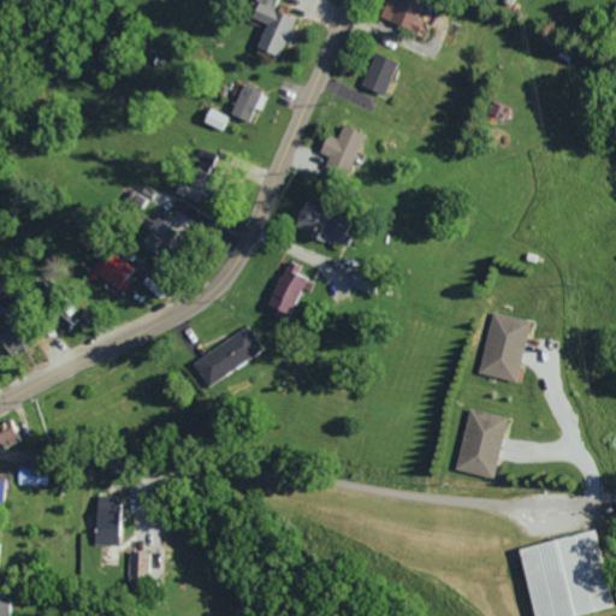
[(255,47),(278,55),(283,42),(285,43),(295,18),(271,9),(274,0),(253,0),(248,17),(264,23),(255,47)]
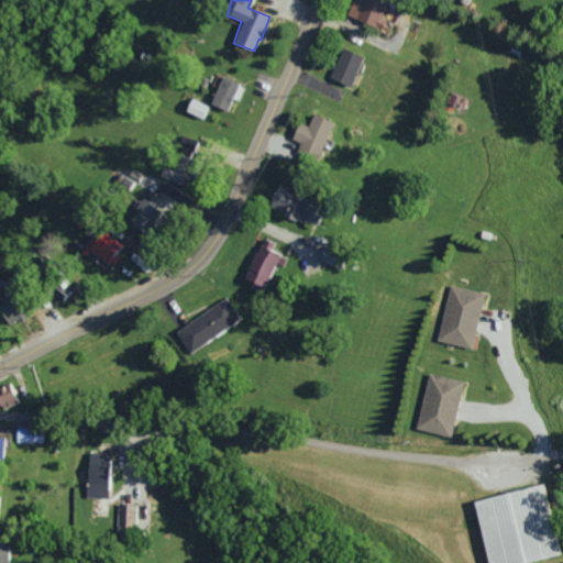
[(353,0),(351,0),(345,15),(377,29),(388,2),(383,0),(360,0),(360,2),(353,0)]
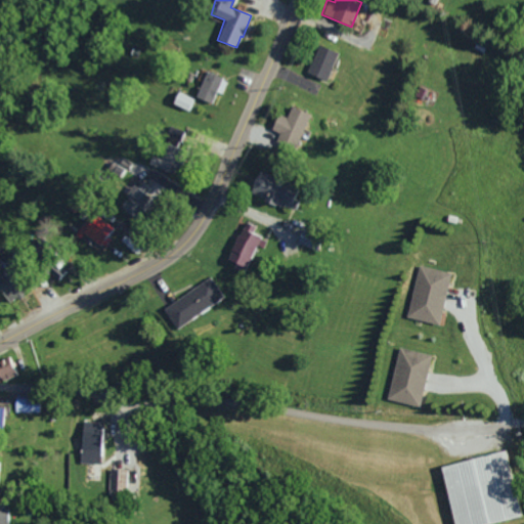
[(305,73),(325,80),(336,52),(316,44),(305,73)]
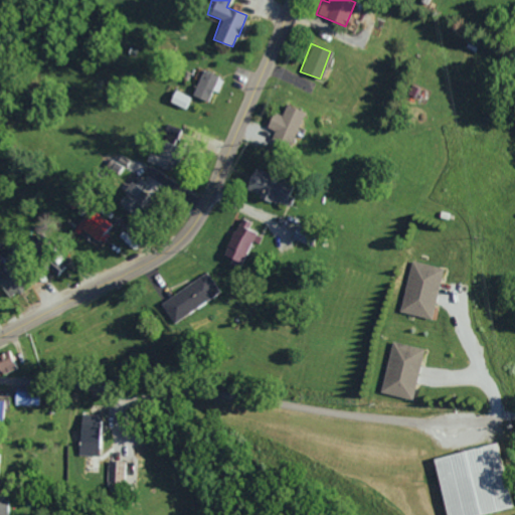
[(211,90),(216,92),(222,78),(201,69),(191,96),(206,102),(211,90)]
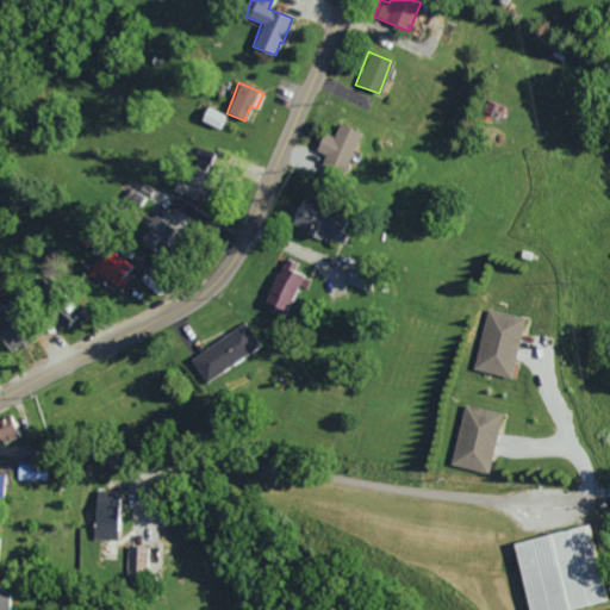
[(226,114),(205,105),(199,120),(221,130),(226,114)]
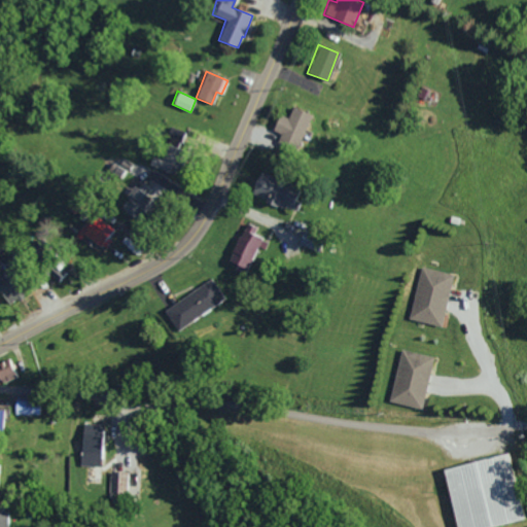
[(295,150),(310,113),(291,107),(286,118),(277,114),(272,130),(279,133),(276,143),(295,150)]
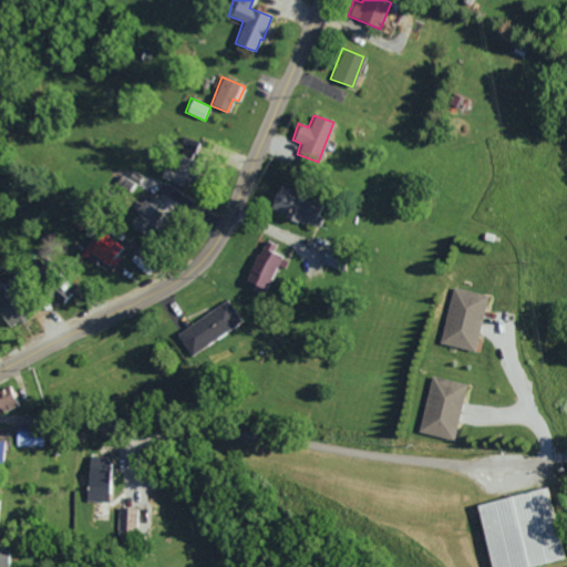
[(186,178),(162,166),(157,176),(182,188),(186,178)]
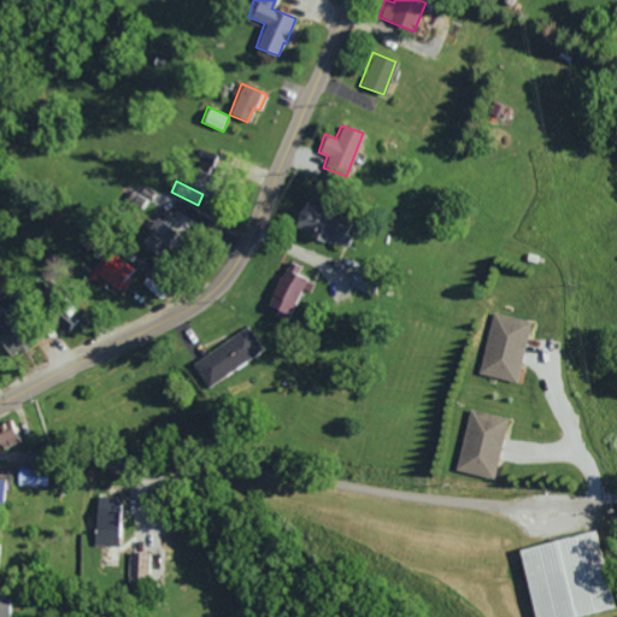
[(148,199),(131,189),(125,199),(142,209),(148,199)]
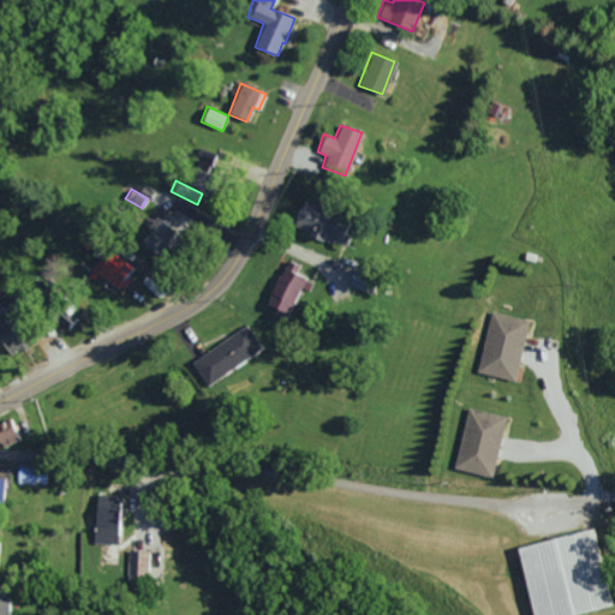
[(335,244),(342,214),(297,203),(291,226),(306,230),(304,237),(335,244)]
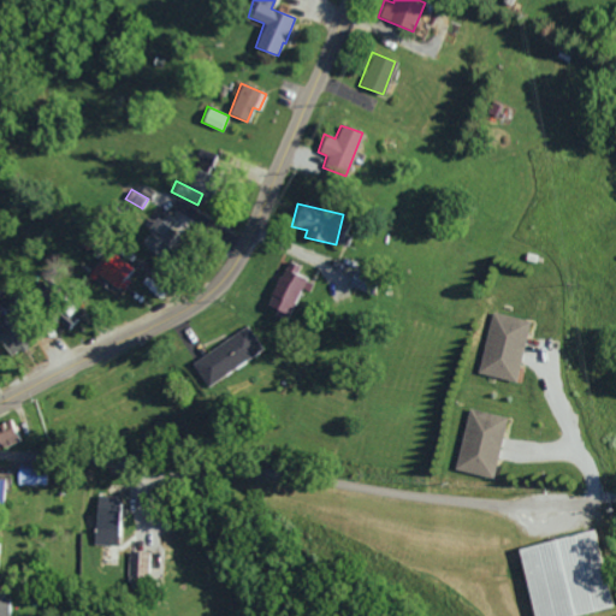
[(138,241),(152,255),(176,234),(163,219),(138,241)]
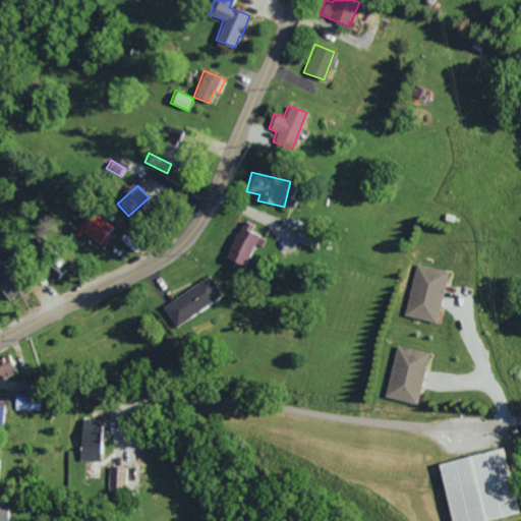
[(114,227),(90,211),(77,229),(101,245),(114,227)]
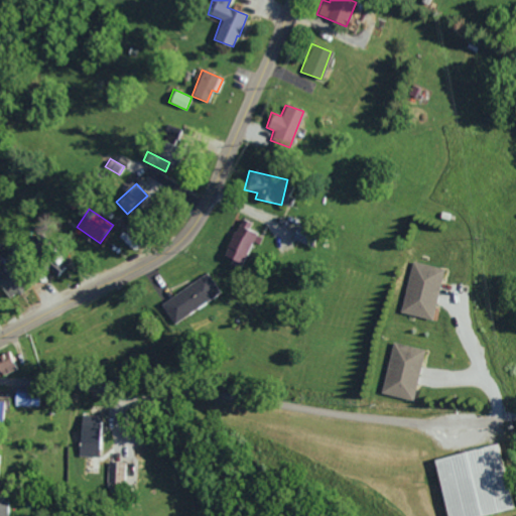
[(240,264),(254,231),(247,228),(250,223),(238,218),(221,257),(240,264)]
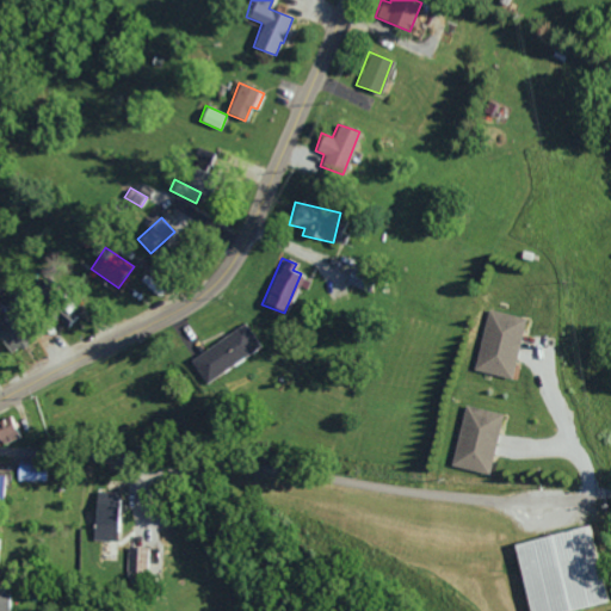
[(75,322),(69,301),(53,304),(57,327),(75,322)]
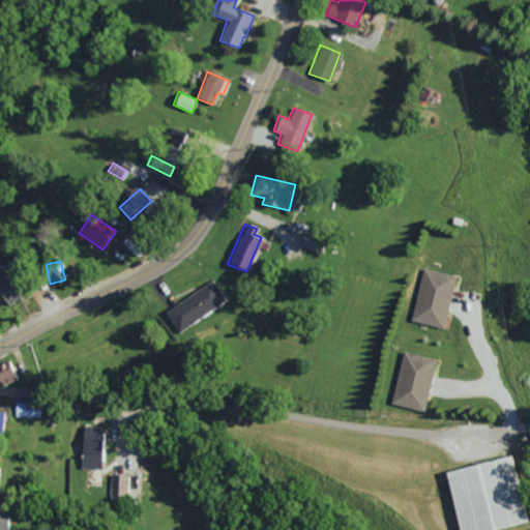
[(443,328),(454,275),(422,268),(411,321),(443,328)]
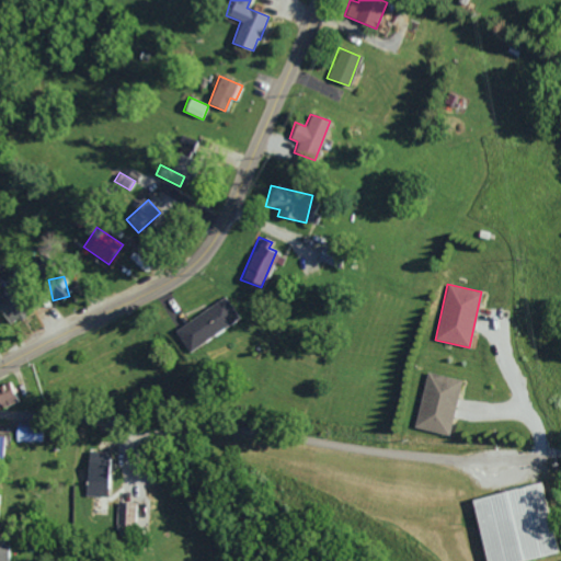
[(173,330),(189,352),(238,318),(224,296),(173,330)]
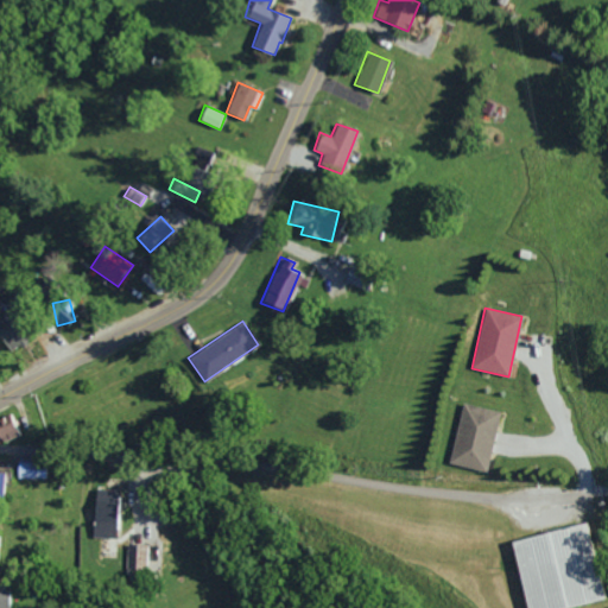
[(447,463),(485,472),(498,411),(461,403),(447,463)]
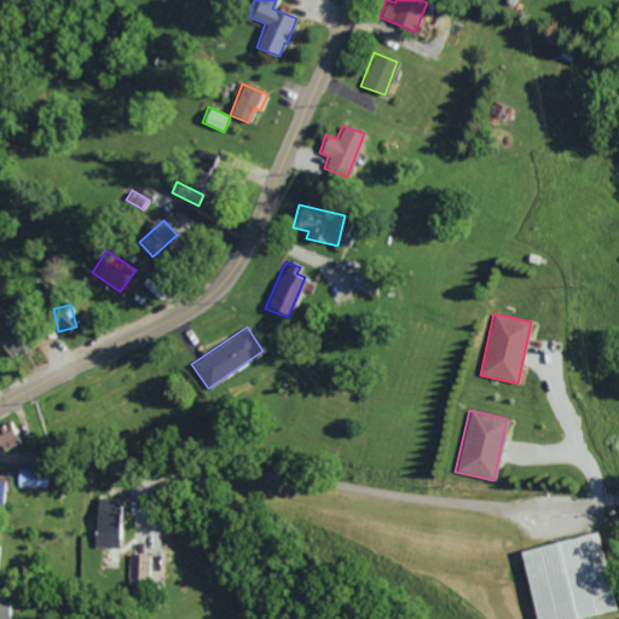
[(0,424),(0,450),(23,441),(13,418),(0,424)]
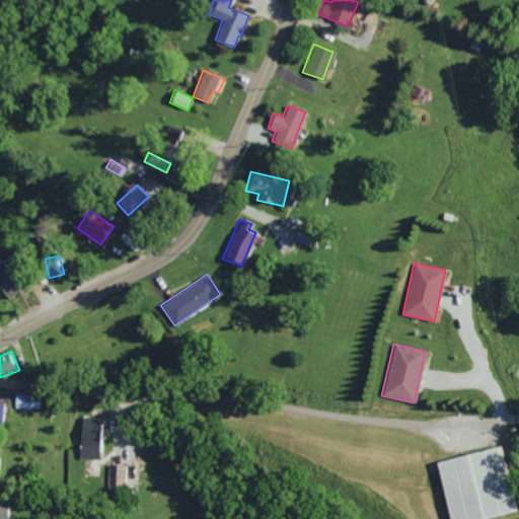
[(15,408),(40,409),(40,394),(15,394),(15,408)]
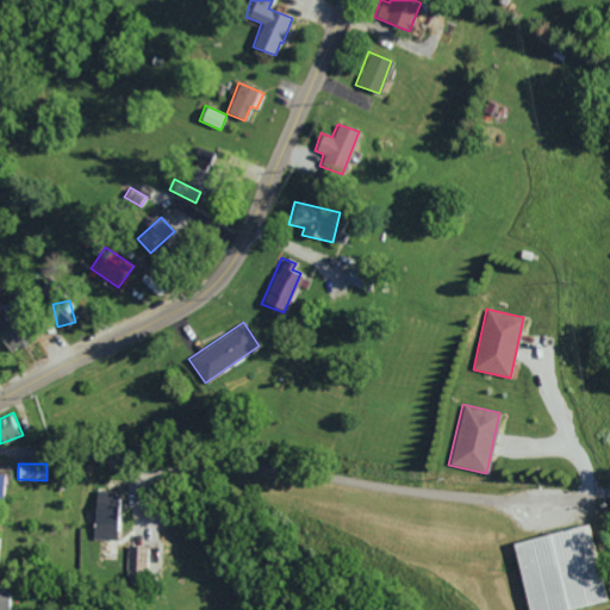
[(120,491),(94,490),(92,539),(118,540),(120,491)]
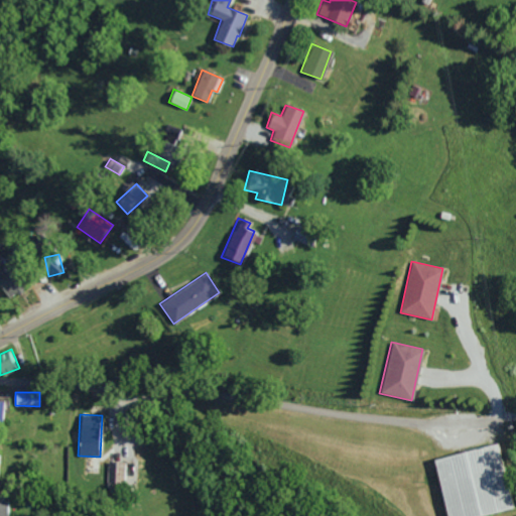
[(429,459),(442,515),(480,515),(511,509),(496,443),(429,459)]
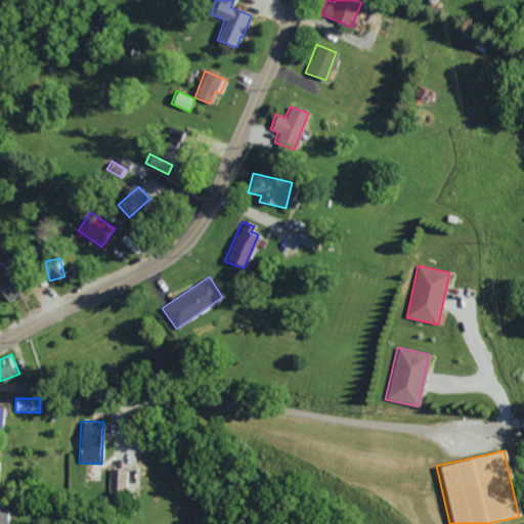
[(107,484),(114,485),(114,489),(125,491),(129,471),(112,467),(107,484)]
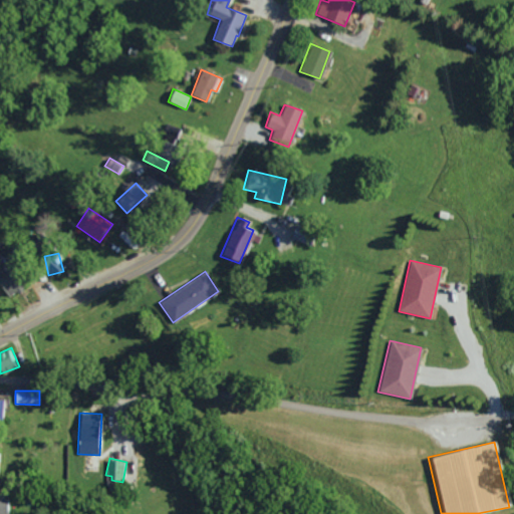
[(0,513),(9,513),(10,499),(0,498),(0,513)]
